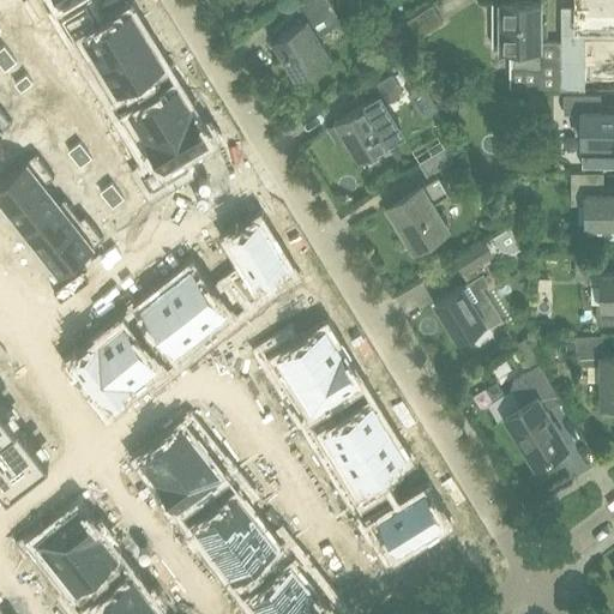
[(306,0),(298,6),(305,18),(272,37),(296,77),(330,55),(318,37),(342,22),(327,0),(306,0)]
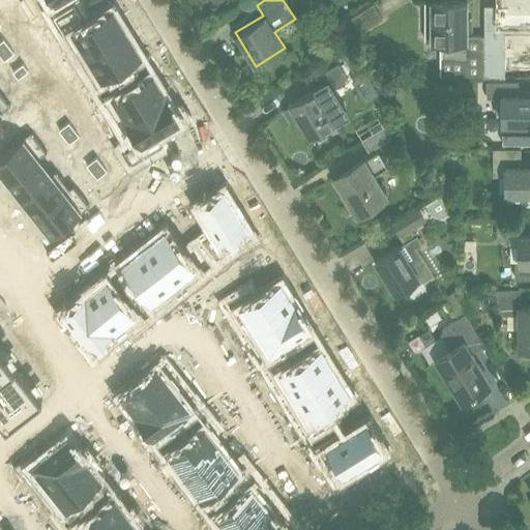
[(529,0),(502,0),(502,21),(502,33),(529,32),(529,0)]
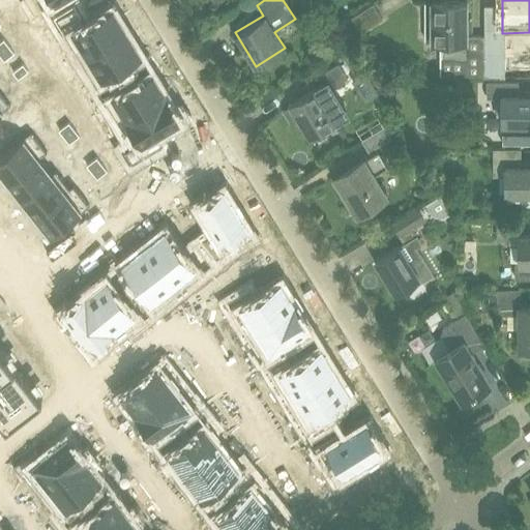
[(483,75),(483,48),(483,35),(467,35),(466,2),(432,2),(432,41),(441,40),(441,75),(483,75)]
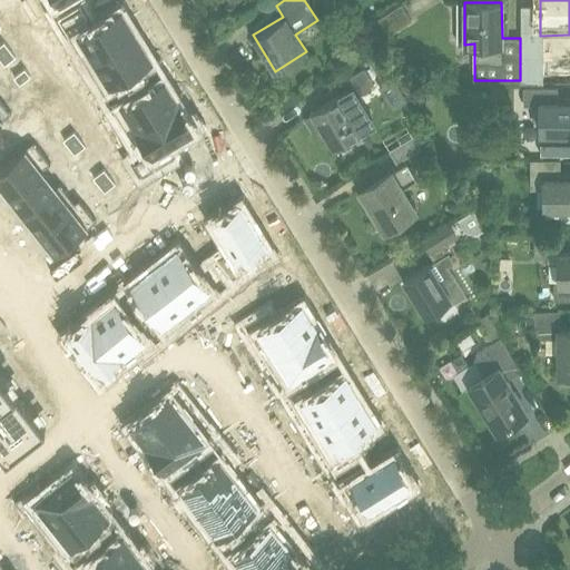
[(402,3),(364,27),(374,43),(411,20),(402,3)]
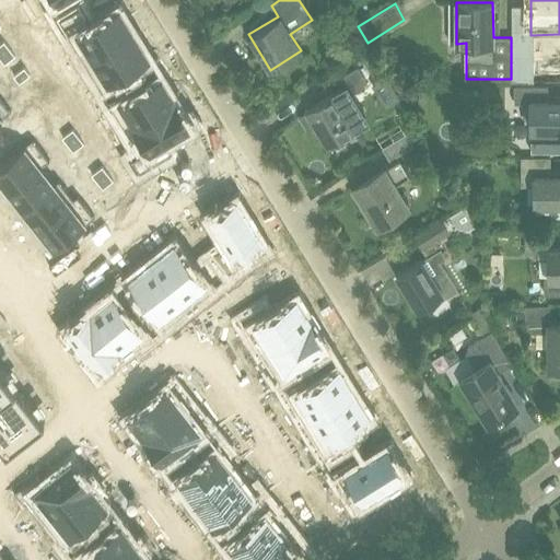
[(79,7),(57,19),(63,31),(85,18),(79,7)]
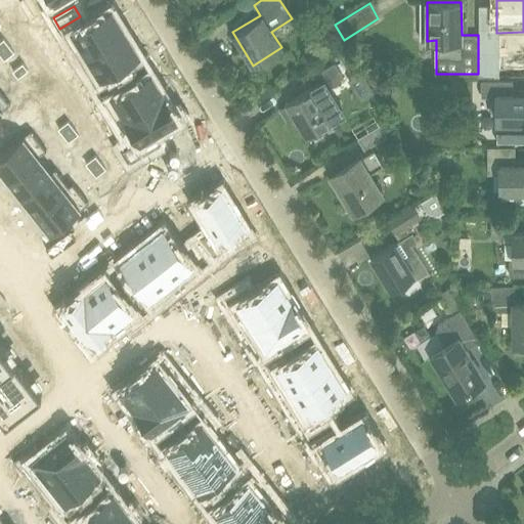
[(80,16),(59,29),(67,39),(80,60),(124,33),(111,11),(86,27),(80,16)]
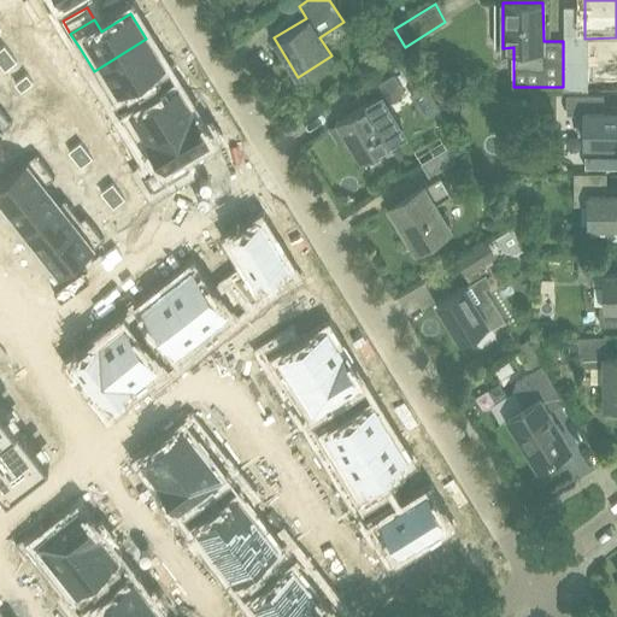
[(146,39),(94,71),(110,97),(119,90),(163,65),(146,39)]
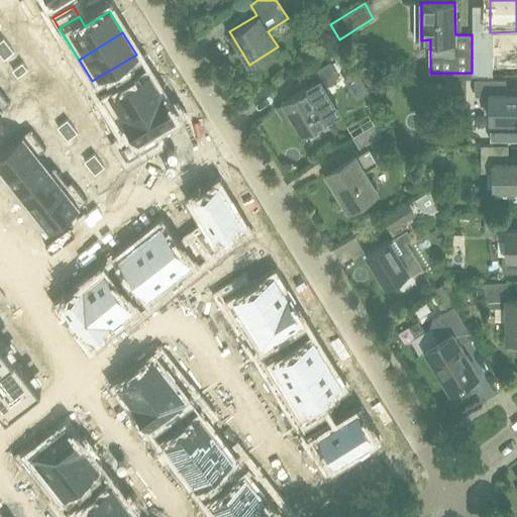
[(3,39),(0,41),(0,52),(8,45),(3,39)]
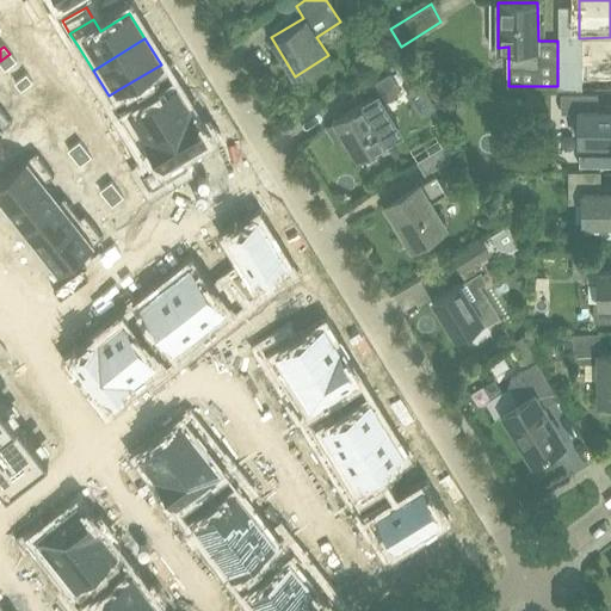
[(10,54),(0,61),(0,65),(5,71),(16,62),(10,54)]
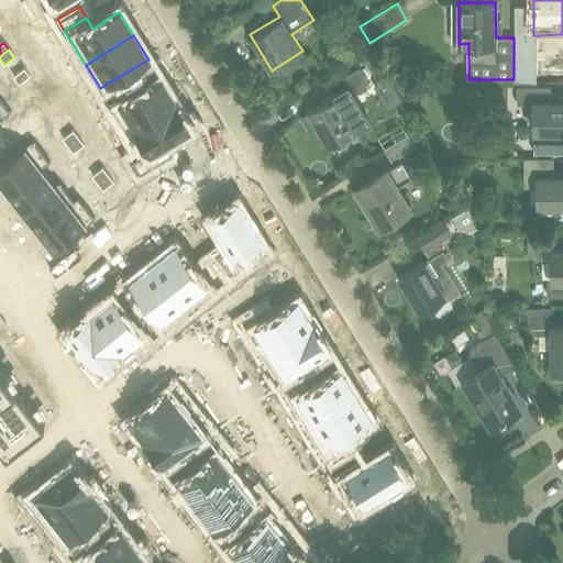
[(356,128),(343,106),(355,95),(363,103),(361,106),(361,107),(378,90),(370,81),(360,67),(341,78),(346,88),(337,95),(309,111),(310,113),(305,117),(311,128),(318,124),(329,144),(356,128)]
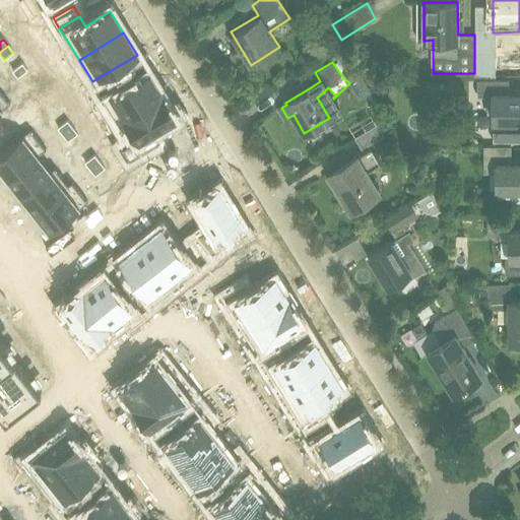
[(22,63),(12,71),(17,77),(27,70),(22,63)]
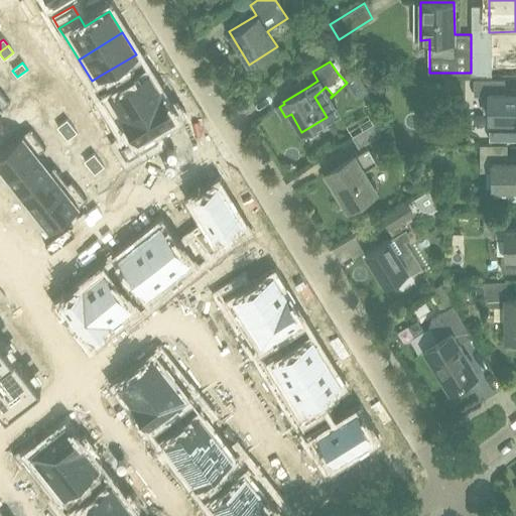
[(112,97),(104,102),(117,123),(161,96),(148,75),(112,97)]
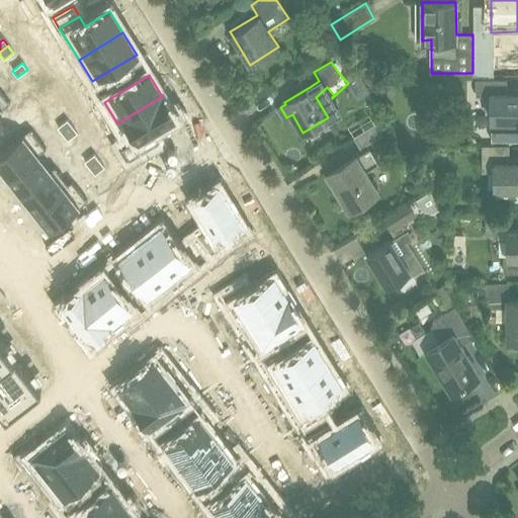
[(477,79),(477,94),(491,94),(491,141),(517,140),(517,91),(506,92),(506,79),(477,79)]
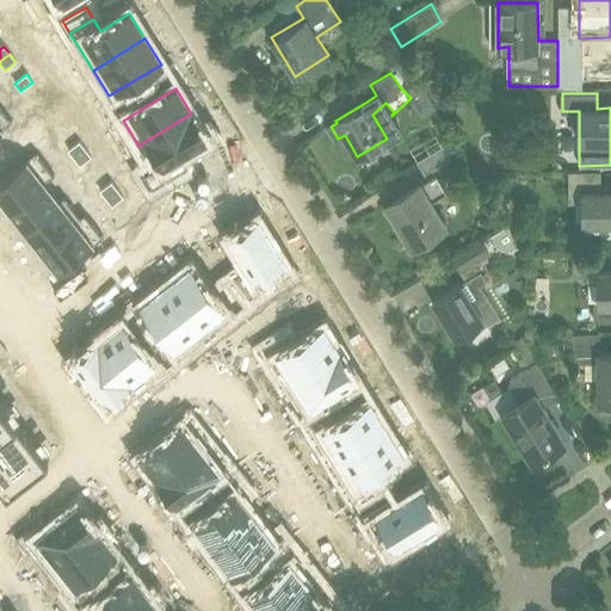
[(0,107),(0,130),(2,129),(12,122),(0,107)]
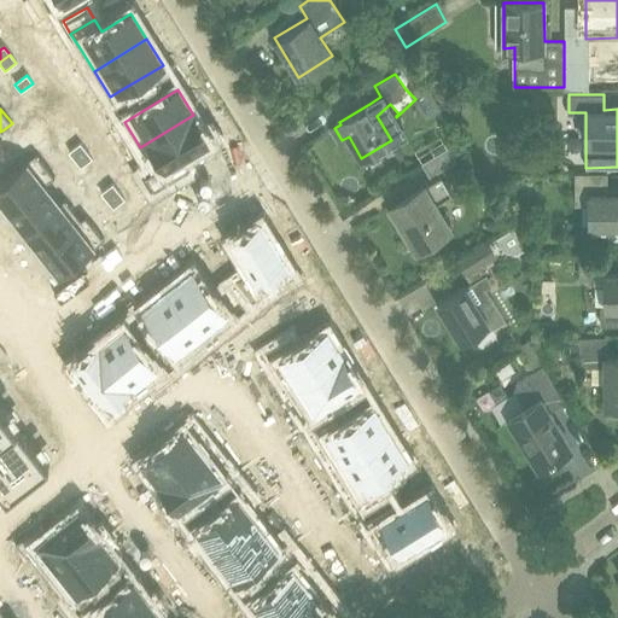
[(193,115),(140,147),(156,173),(146,179),(153,192),(187,172),(180,158),(209,141),(193,115)]
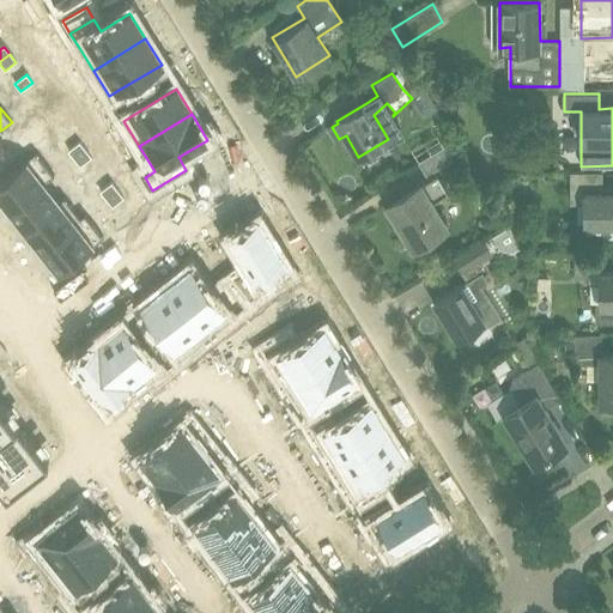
[(557,147),(541,151),(544,164),(581,158),(577,135),(556,139),(557,147)]
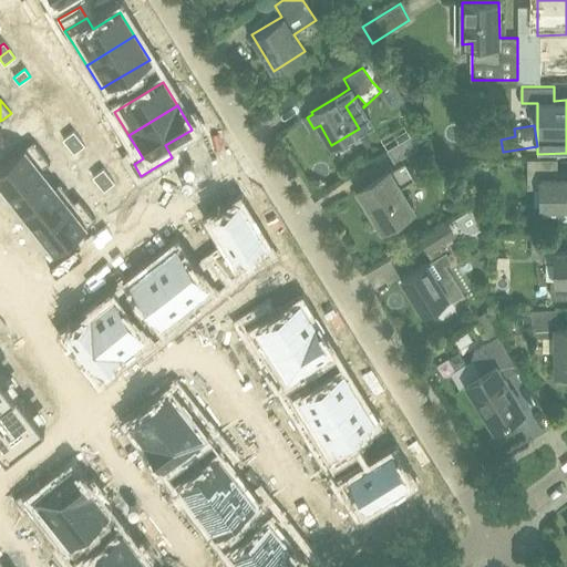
[(41,150),(60,135),(53,127),(35,143),(41,150)]
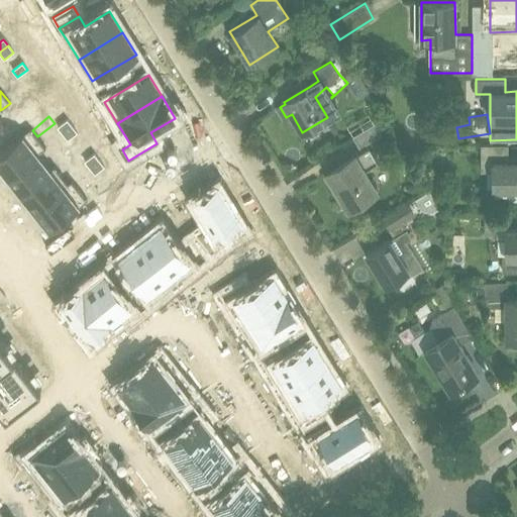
[(67,120),(58,127),(63,133),(72,126),(67,120)]
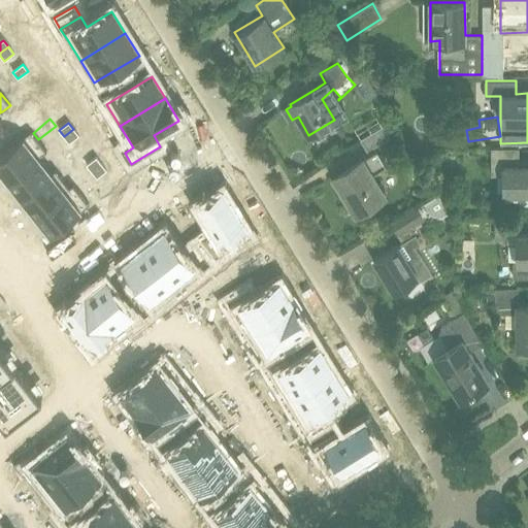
[(360,139),(361,141),(368,155),(362,159),(362,158),(332,175),(356,213),(385,196),(372,174),(386,166),(374,146),(390,137),(383,126),(360,139)]
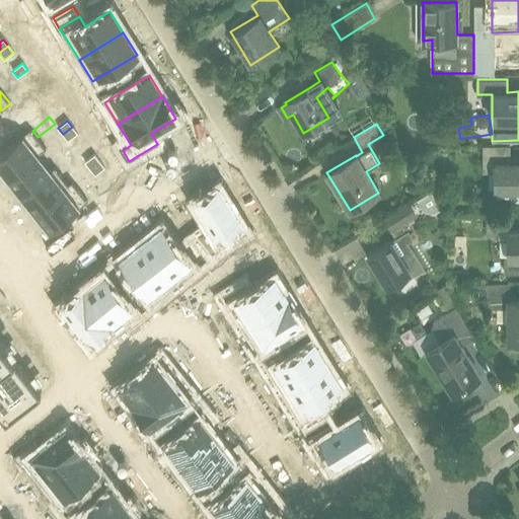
[(72,127),(63,134),(68,141),(77,133),(72,127)]
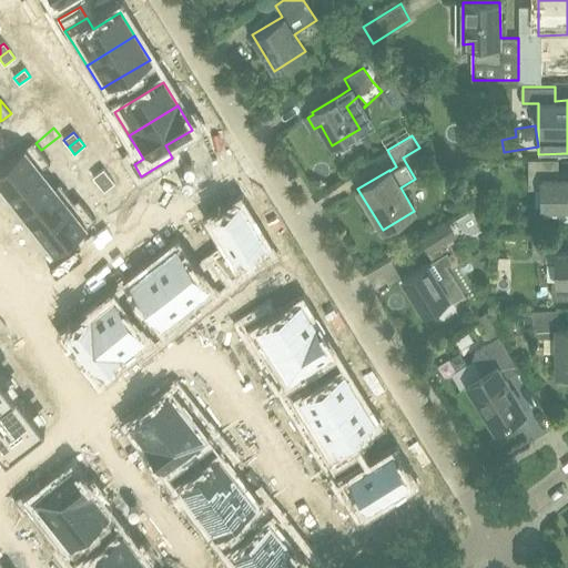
[(24,149),(0,168),(0,186),(7,196),(41,169),(49,162),(33,142),(24,149)]
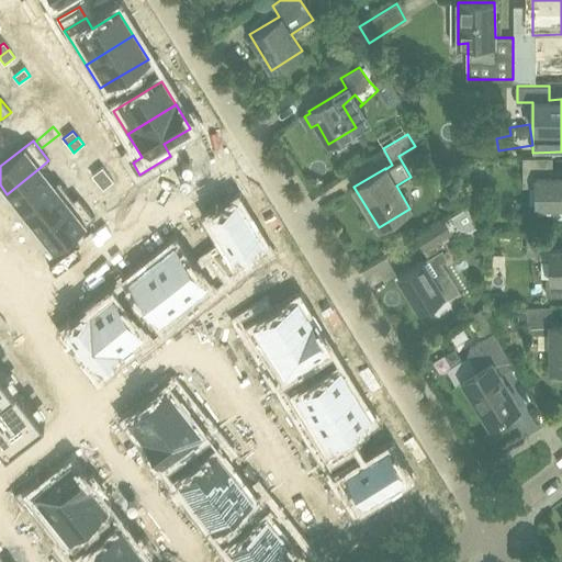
[(561,169),(552,170),(552,157),(523,157),(523,187),(536,187),(536,206),(561,205),(561,169)]
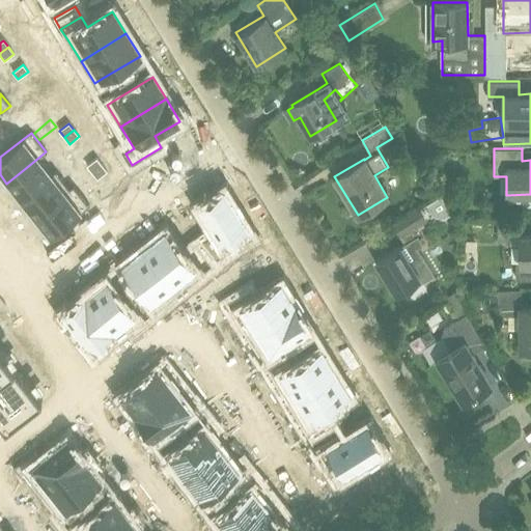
[(38,158),(6,184),(21,201),(52,175),(38,158)]
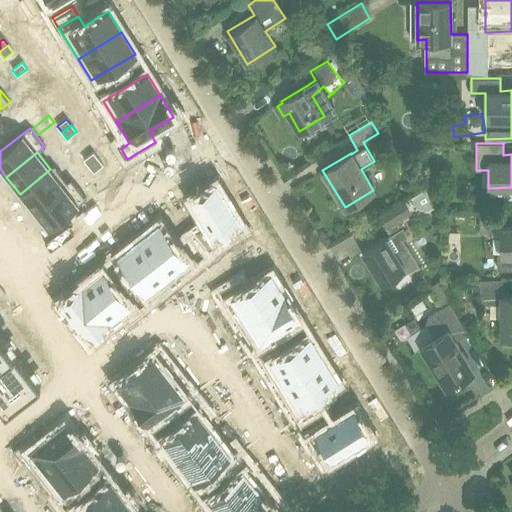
[(93,153),(84,160),(89,166),(98,159),(93,153)]
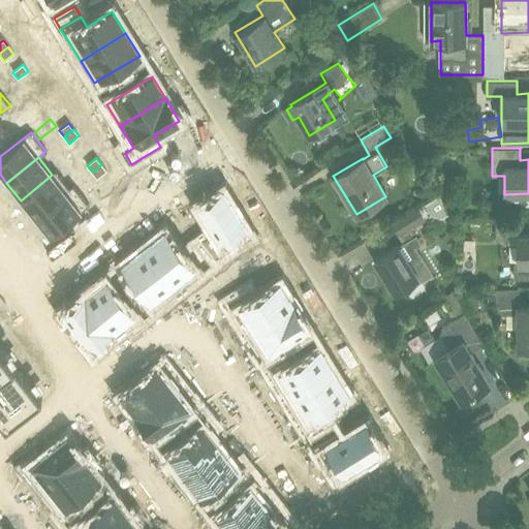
[(101,164),(92,172),(97,179),(106,170),(101,164)]
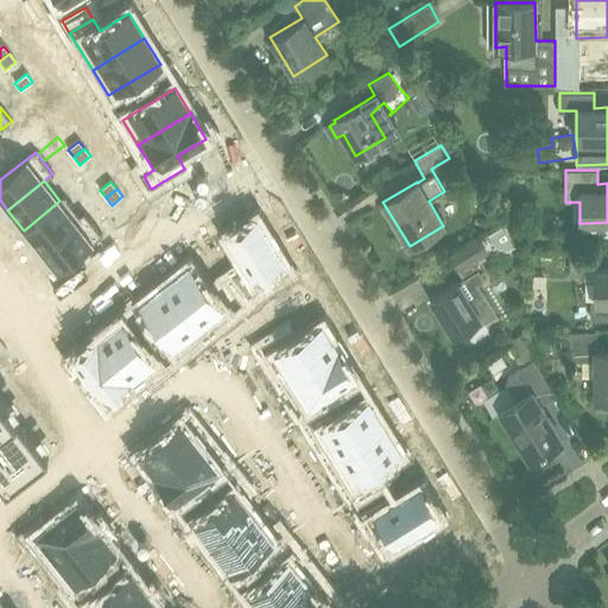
[(59,201),(24,230),(39,249),(80,217),(64,197),(59,201)]
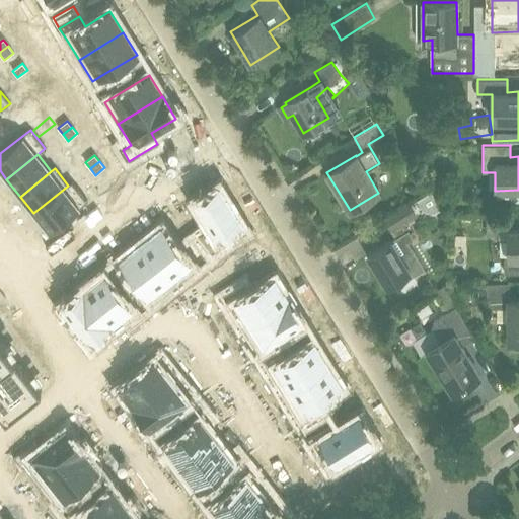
[(68,186),(33,213),(49,232),(79,208),(87,202),(72,182),(68,186)]
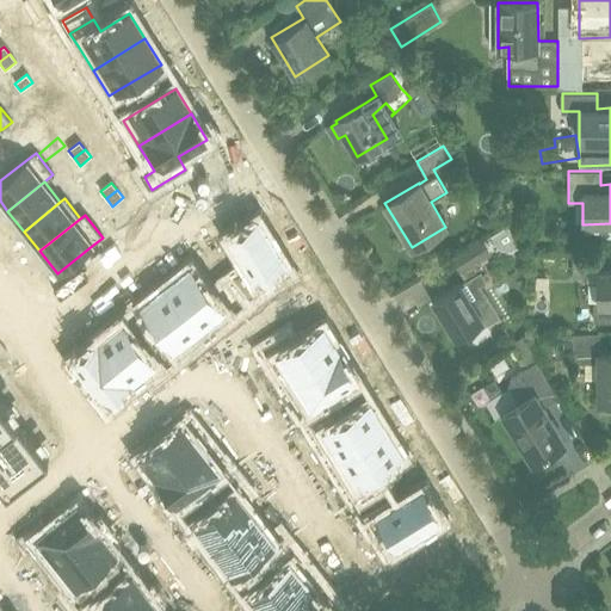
[(234,278),(222,287),(240,309),(251,300),(250,298),(289,273),(283,264),(257,221),(230,238),(250,269),(234,278)]
